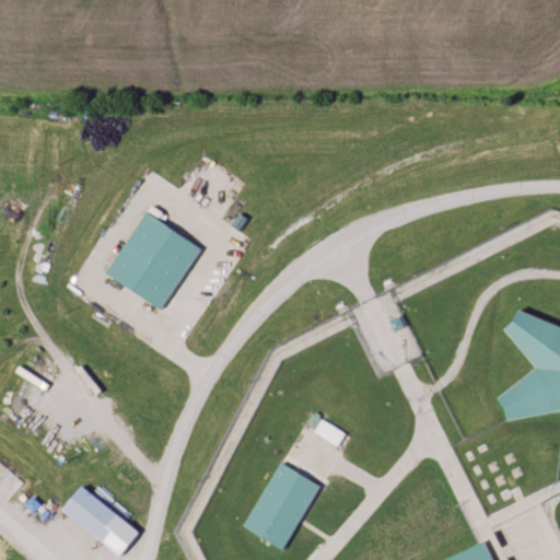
[(106,272),(147,213),(199,249),(159,308),(106,272)]
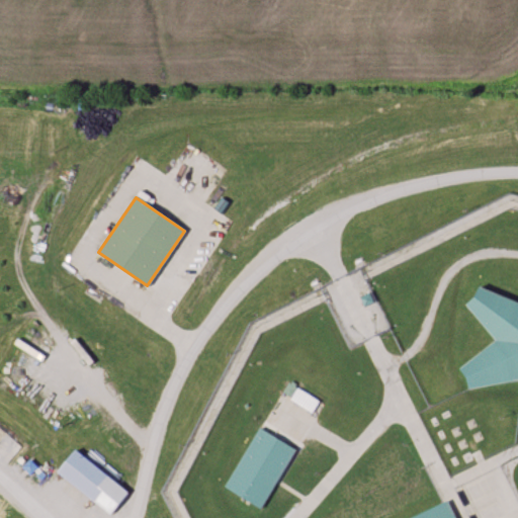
[(517,376),(467,385),(465,375),(459,367),(496,338),(468,303),(476,296),(480,286),(517,300),(517,376)]
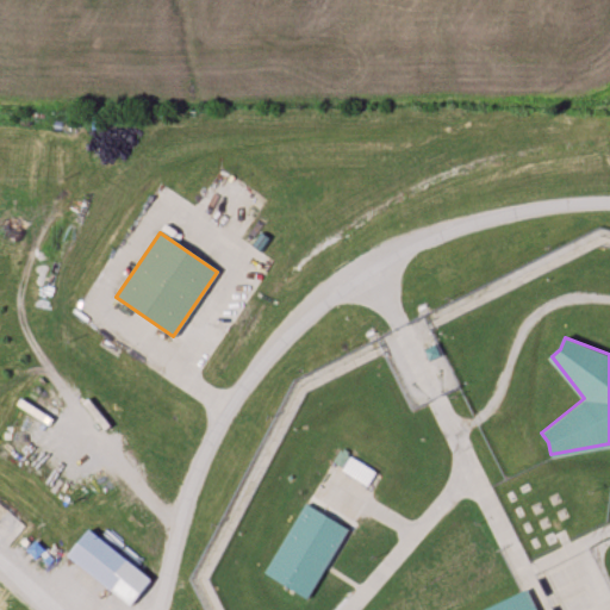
[(263,573),(306,503),(349,528),(327,566),(306,599),(263,573)]
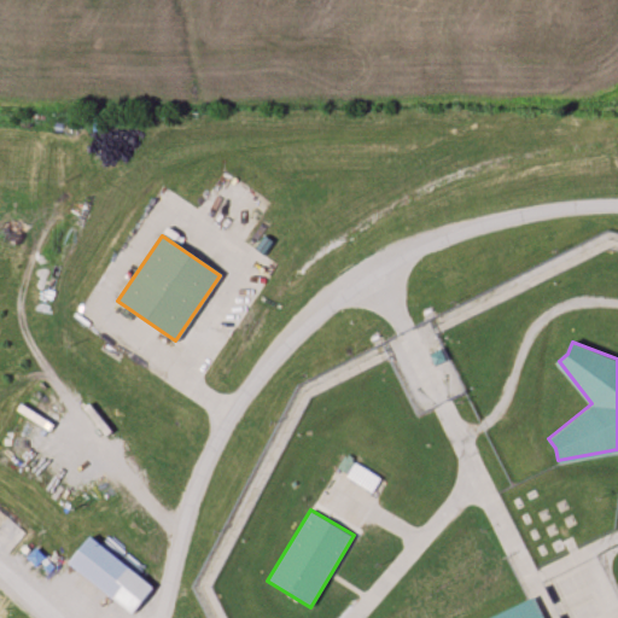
[(89,536),(152,586),(130,613),(68,564),(89,536)]
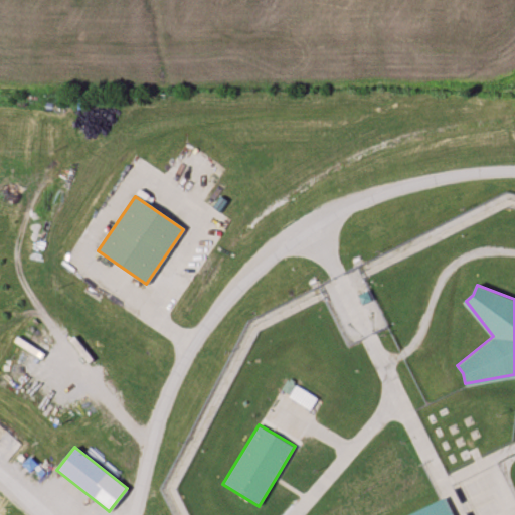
[(402,514),(443,495),(453,514),(402,514)]
